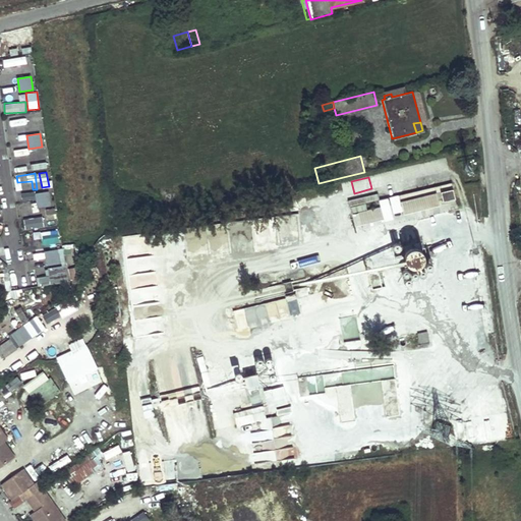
[(452,189),(440,191),(443,201),(455,198),(452,189)]
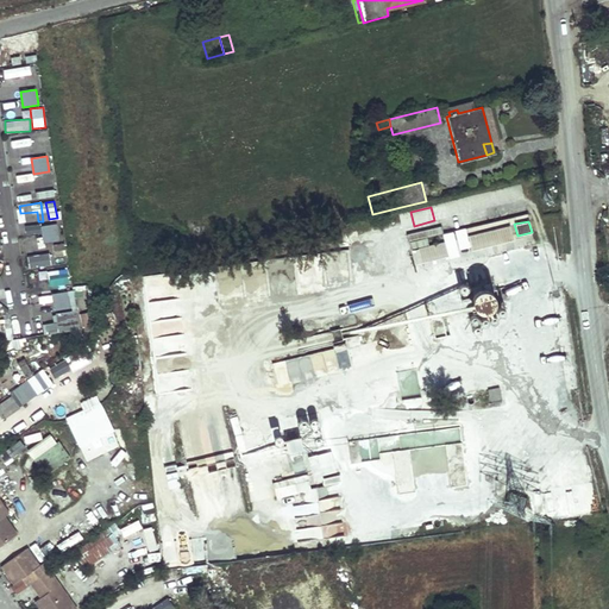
[(39,236),(41,226),(25,224),(24,233),(39,236)]
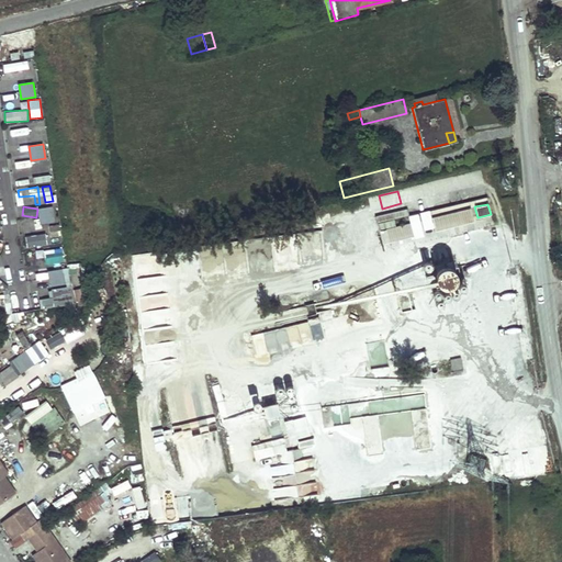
[(53,208),(38,210),(41,224),(55,222),(53,208)]
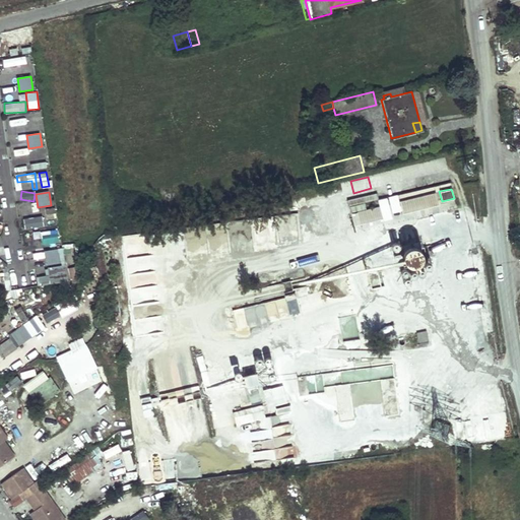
[(435,193),(398,201),(400,210),(437,201),(435,193)]
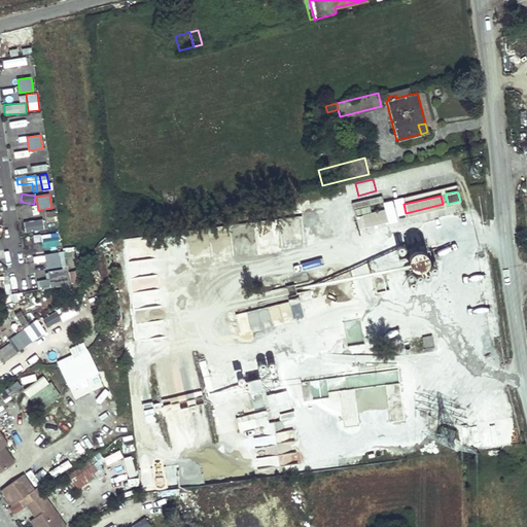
[(400,202),(391,204),(394,216),(403,214),(400,202)]
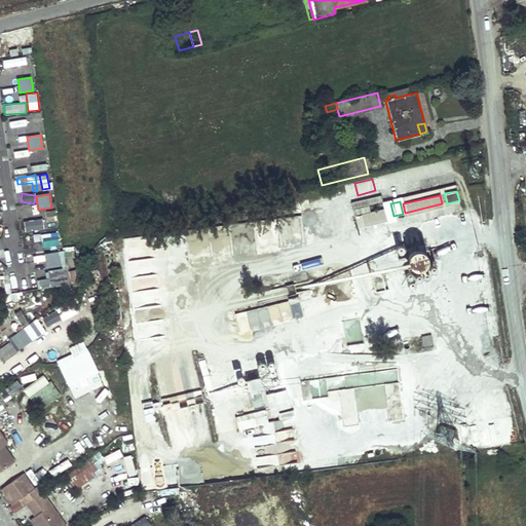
[(383,209),(362,214),(362,215),(364,223),(385,217),(383,209)]
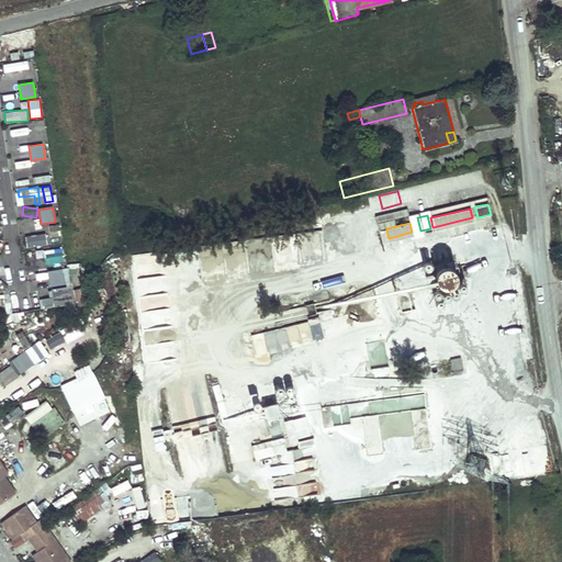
[(24,234),(26,248),(48,244),(45,229),(24,234)]
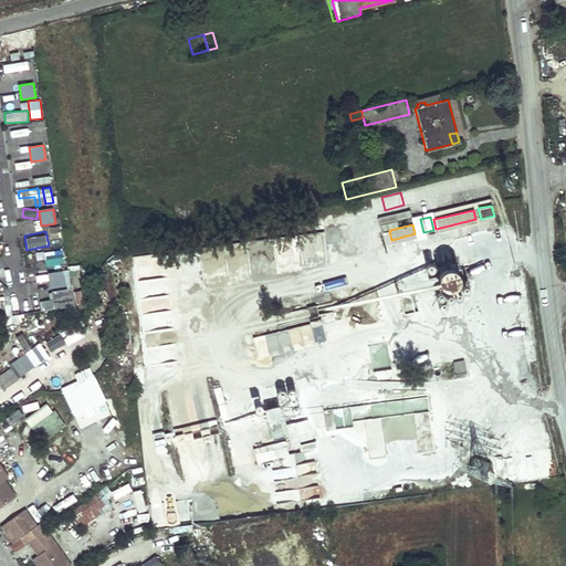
[(433,263),(452,258),(448,243),(421,250),(422,254),(431,252),(433,263)]
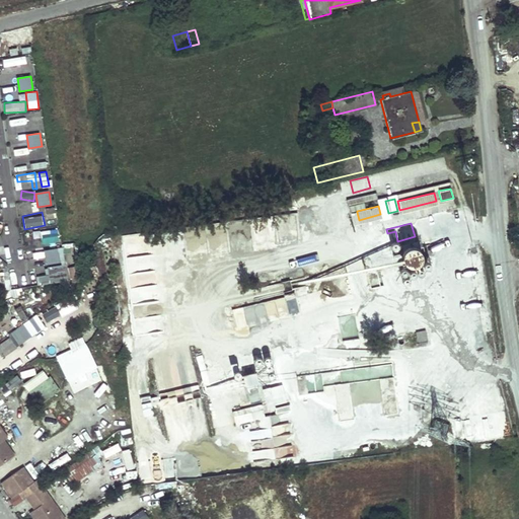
[(404,264),(423,263),(422,240),(403,241),(404,264)]
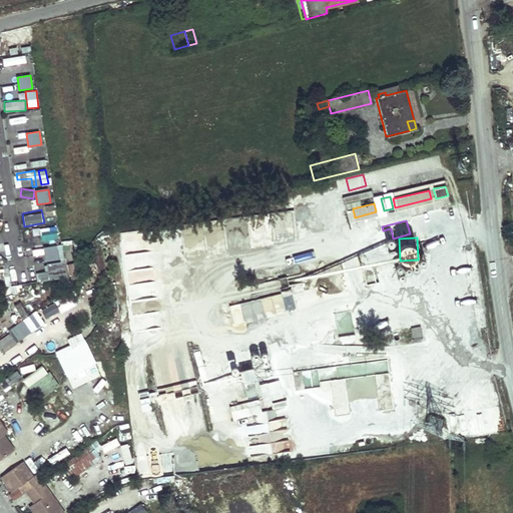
[(58,246),(44,248),(47,262),(60,260),(58,246)]
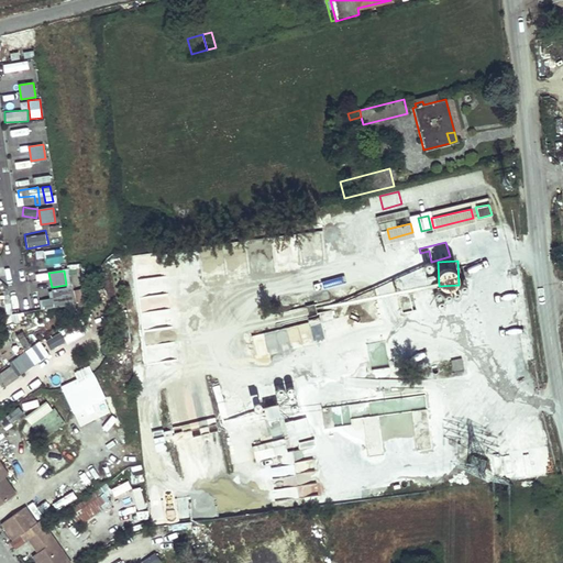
[(400,293),(403,311),(412,310),(410,291),(400,293)]
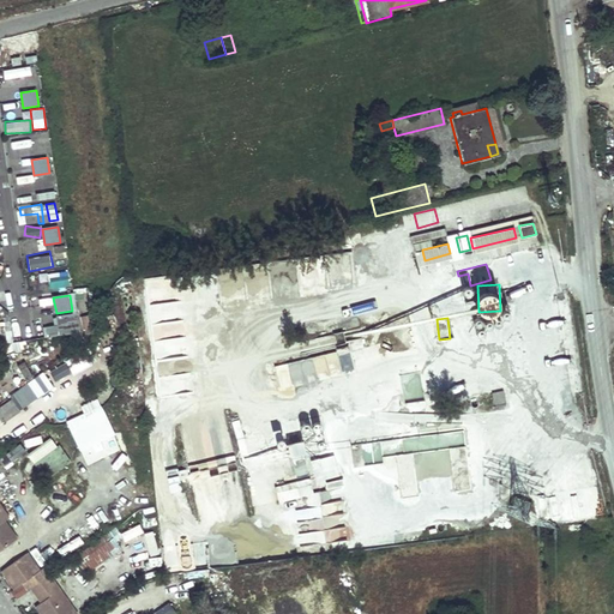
[(275,389),(354,369),(345,332),(326,337),(329,349),(269,363),(275,389)]
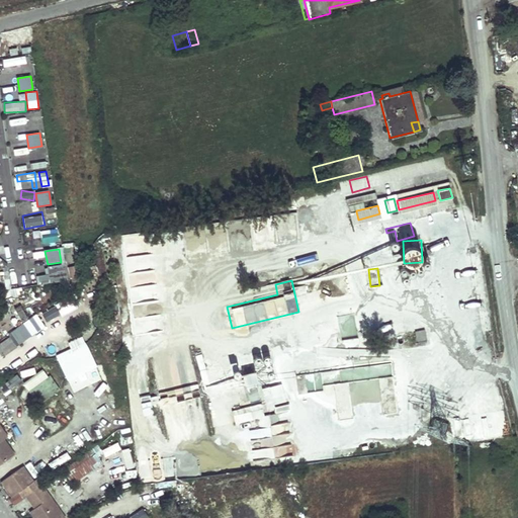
[(61,315),(75,309),(71,299),(57,305),(61,315)]
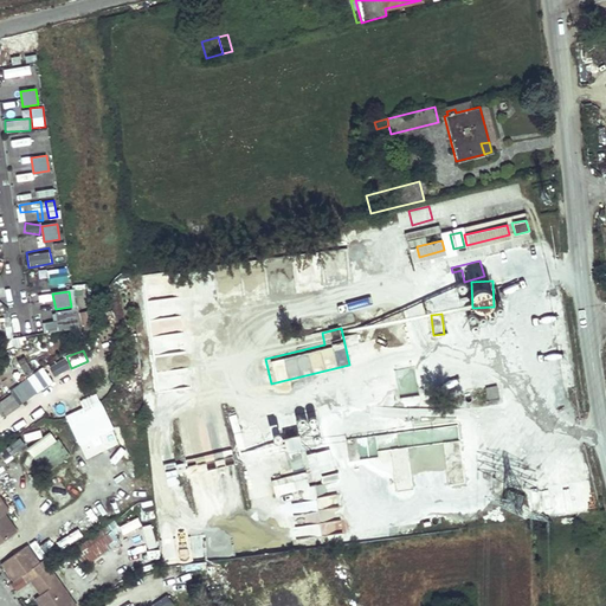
[(24,356),(15,361),(24,375),(32,372),(24,356)]
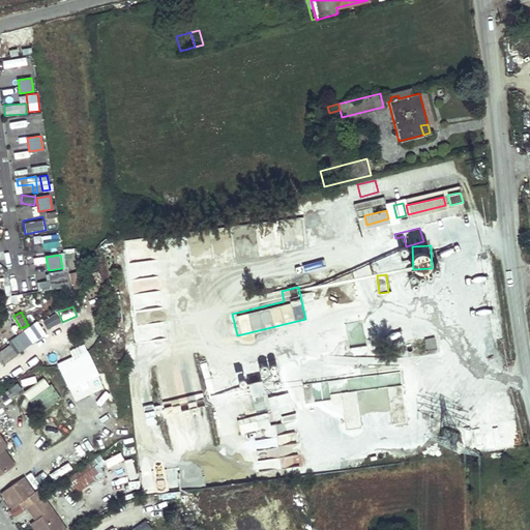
[(47,330),(63,323),(58,313),(42,319),(47,330)]
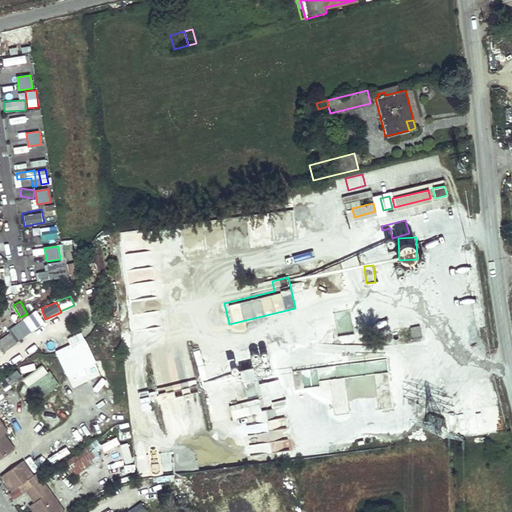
[(353,333),(351,312),(335,313),(337,334),(353,333)]
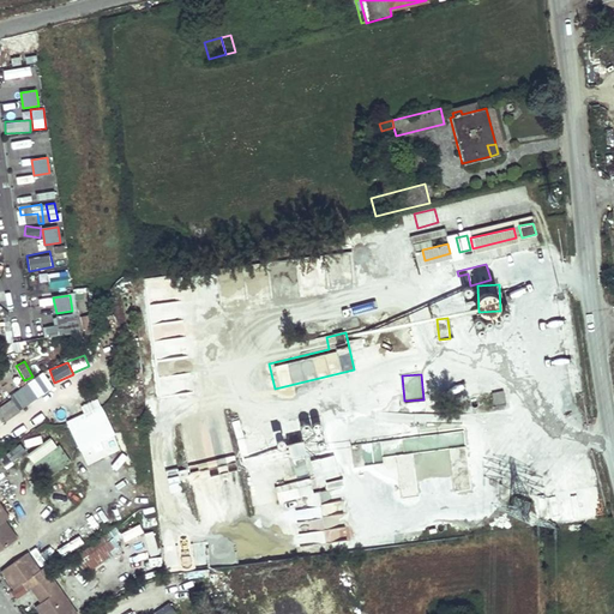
[(0,422),(55,390),(47,375),(0,403),(0,422)]
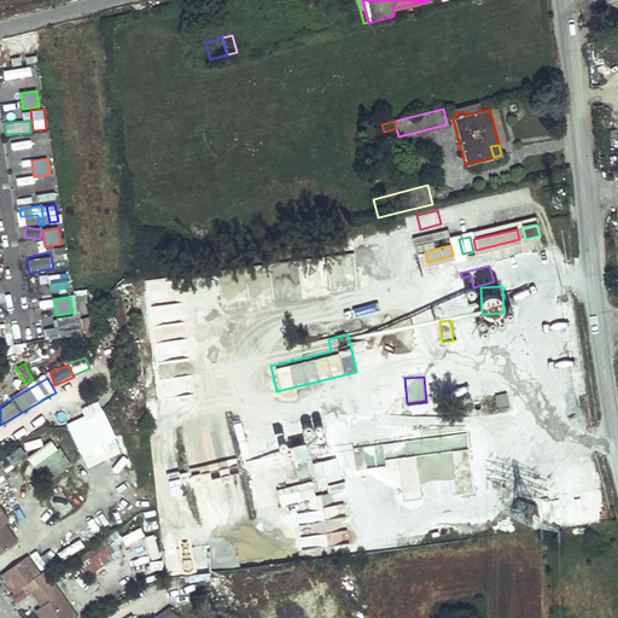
[(103,407),(66,423),(80,454),(116,437),(103,407)]
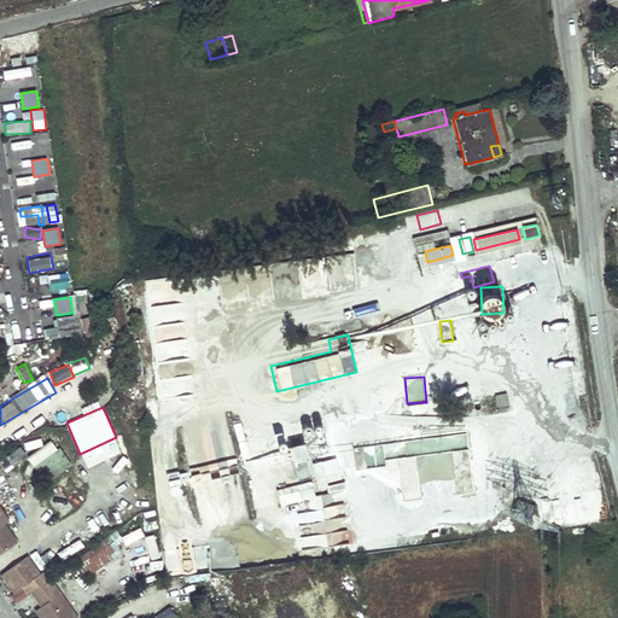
[(355,420),(326,420),(326,445),(355,445),(355,420)]
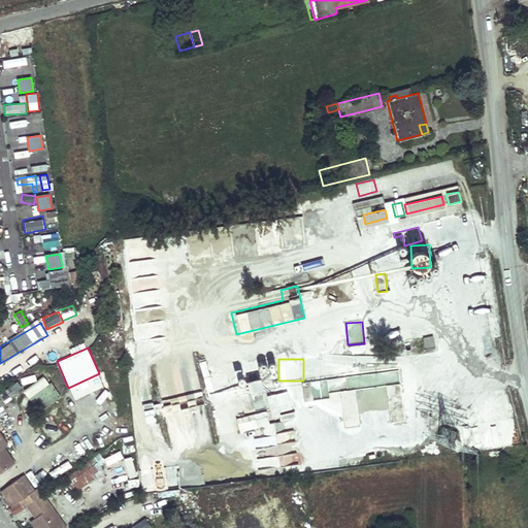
[(0,378),(18,373),(13,362),(0,367),(0,378)]
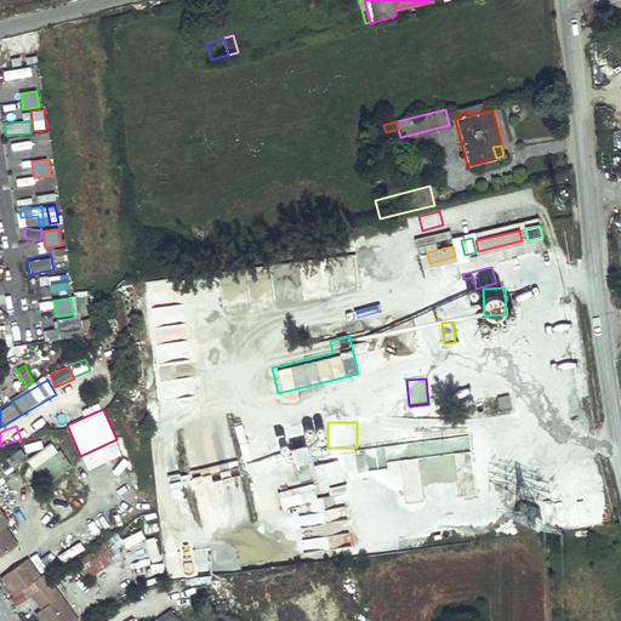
[(302,429),(294,432),(301,457),(320,453),(317,437),(306,440),(302,429)]
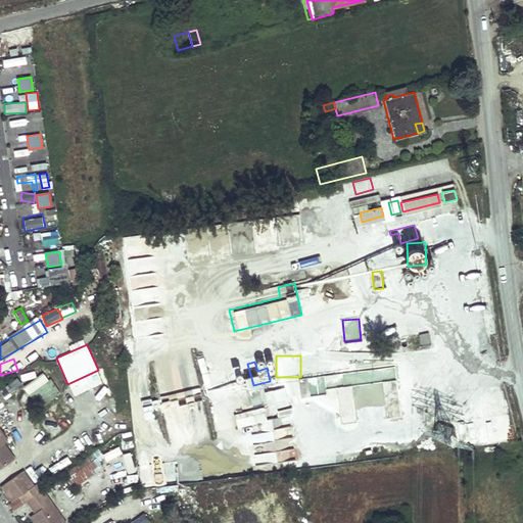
[(325,377),(300,378),(300,396),(326,395),(325,377)]
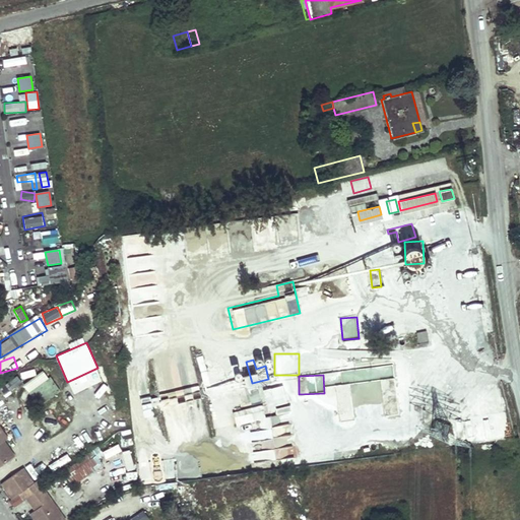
[(41,380),(27,389),(40,406),(53,396),(41,380)]
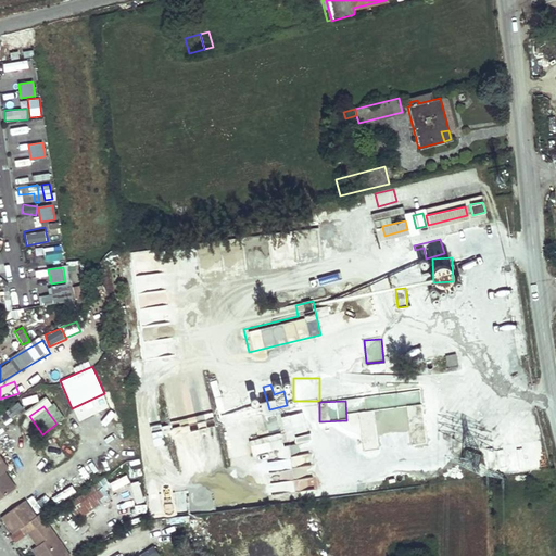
[(264,496),(297,489),(287,445),(285,445),(281,430),(285,430),(287,439),(314,432),(308,409),(268,418),(267,413),(247,417),(251,437),(250,437),(264,496)]
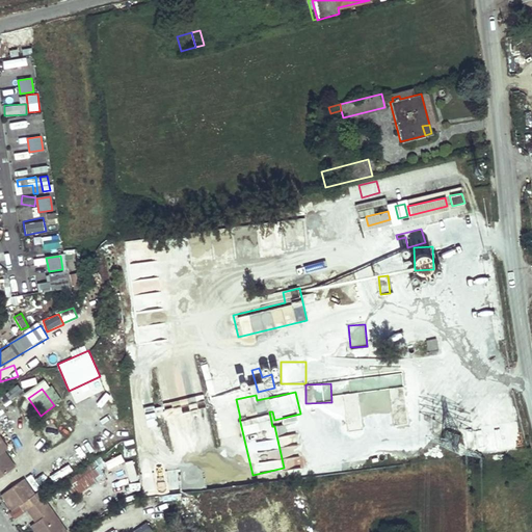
[(356,395),(348,396),(350,409),(358,408),(356,395)]
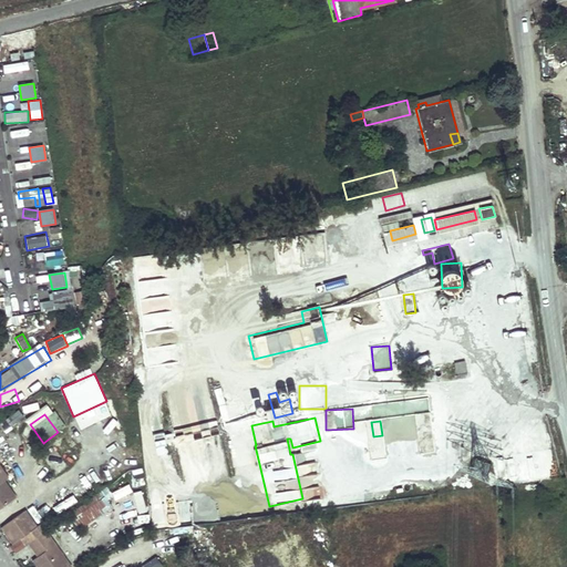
[(52,444),(40,452),(54,476),(68,468),(52,444)]
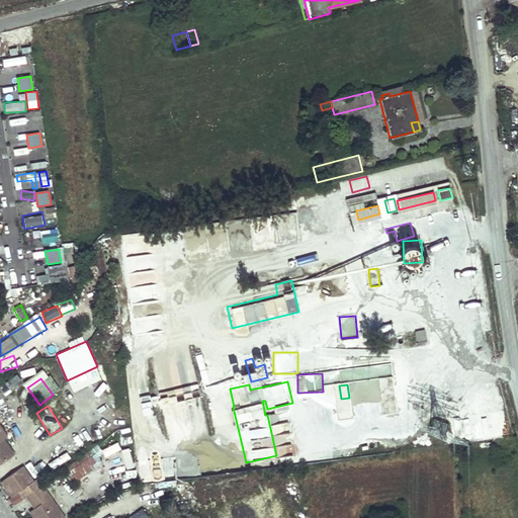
[(0,428),(0,462),(12,454),(3,440),(6,438),(0,428)]
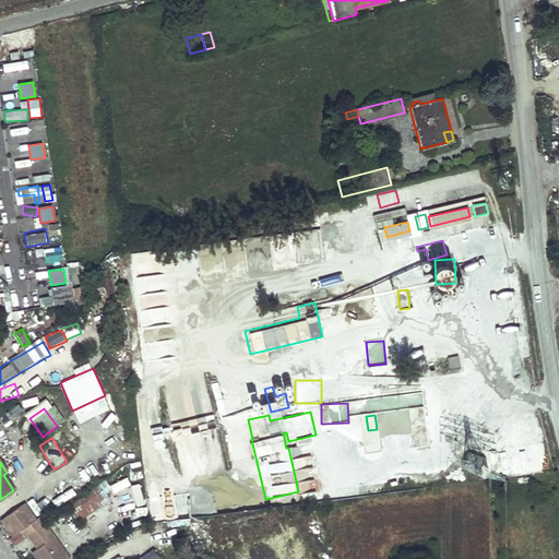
[(127,477),(110,484),(113,491),(130,485),(127,477)]
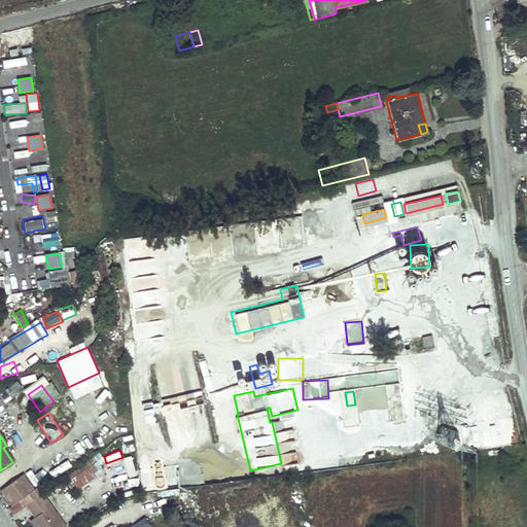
[(62,476),(72,493),(108,469),(98,453),(62,476)]
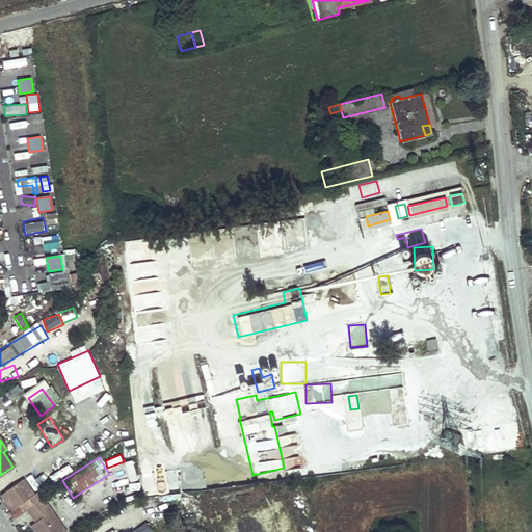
[(126,461),(128,481),(136,480),(134,460),(126,461)]
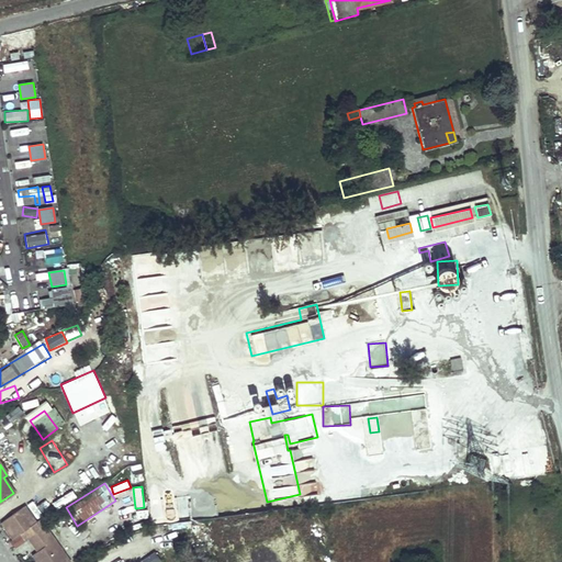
[(55,508),(77,498),(71,487),(51,498),(55,508)]
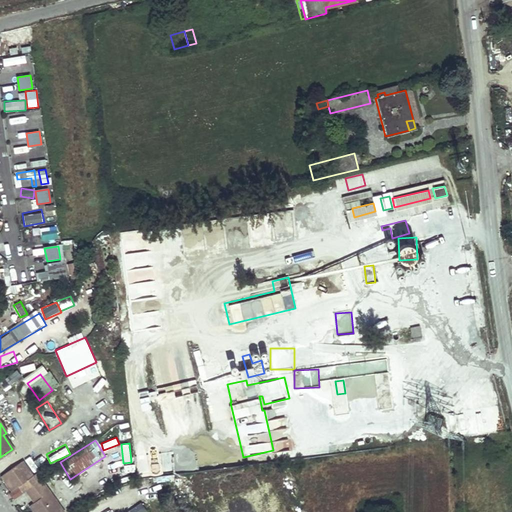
[(41,454),(27,463),(32,471),(46,462),(41,454)]
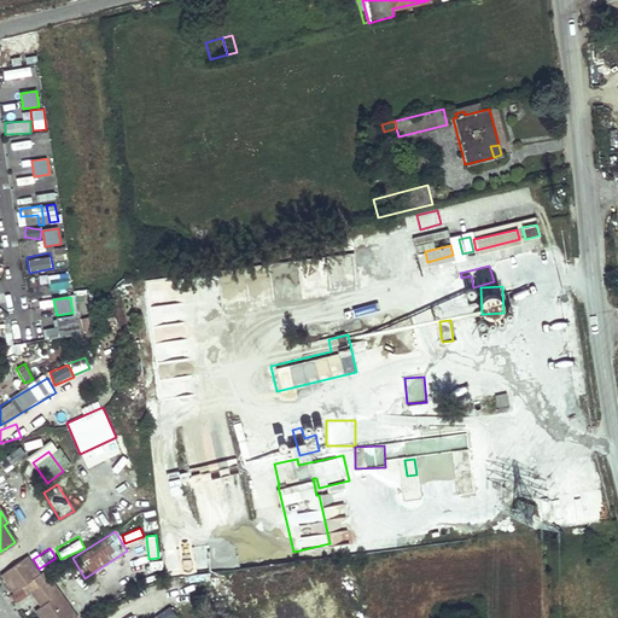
[(25,557),(1,575),(13,592),(24,584),(35,600),(36,599),(41,605),(34,611),(39,617),(76,617),(48,578),(44,571),(39,575),(25,557)]
